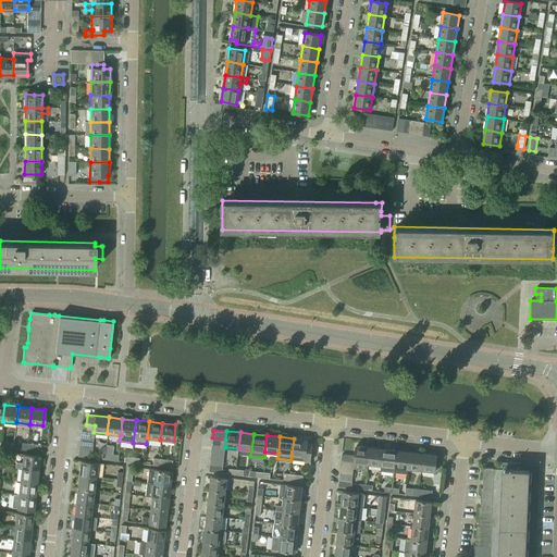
[(212,437),(211,445),(225,447),(225,440),(212,437)]
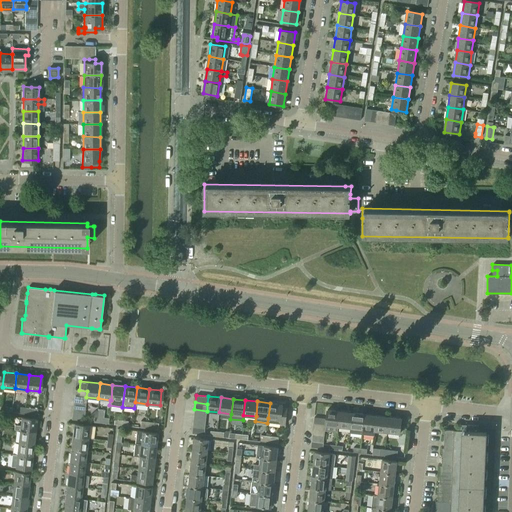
[(268,418),(267,423),(285,425),(287,408),(281,407),(282,404),(270,403),(268,418)]
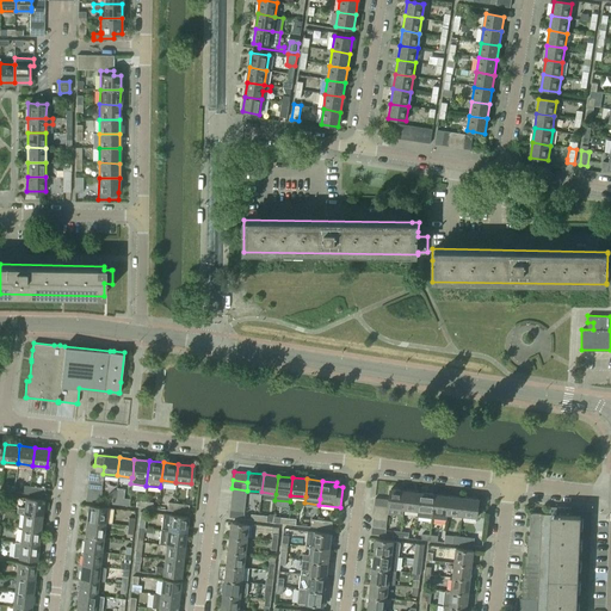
[(389,499),(389,506),(403,508),(406,491),(390,489),(389,499)]
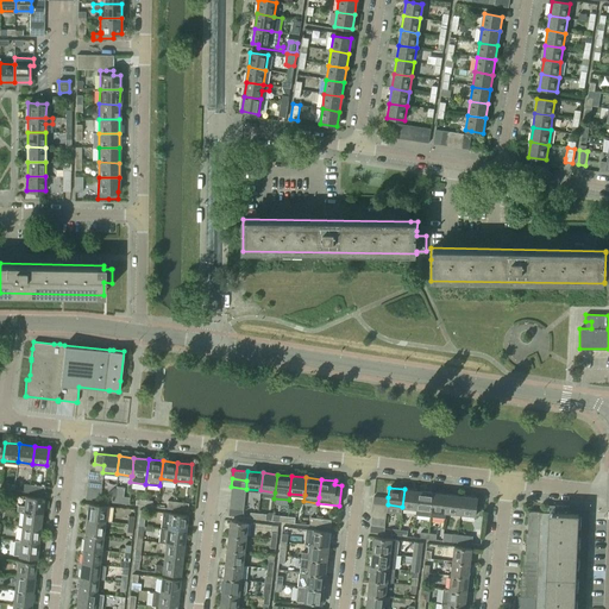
[(405,489),(402,507),(416,508),(419,491),(405,489)]
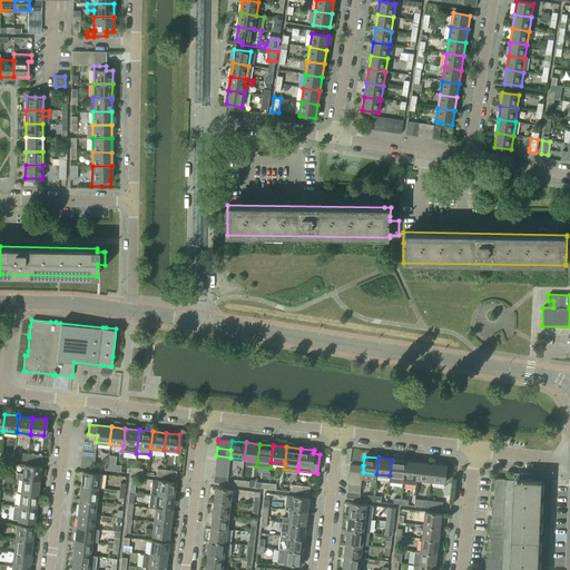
[(390,475),(390,482),(403,483),(403,477),(405,461),(392,460),(390,475)]
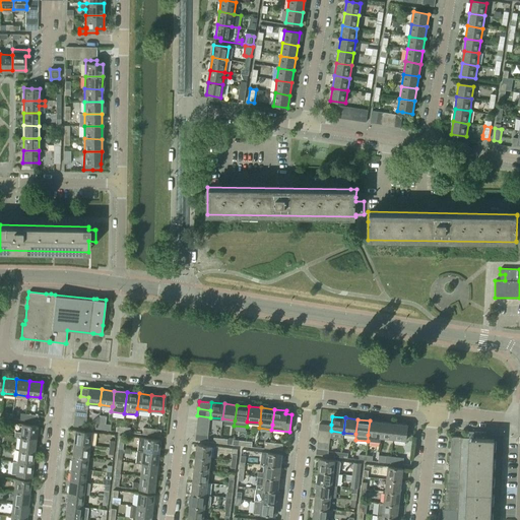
[(368,435),(368,441),(380,443),(381,437),(383,421),(370,420),(368,435)]
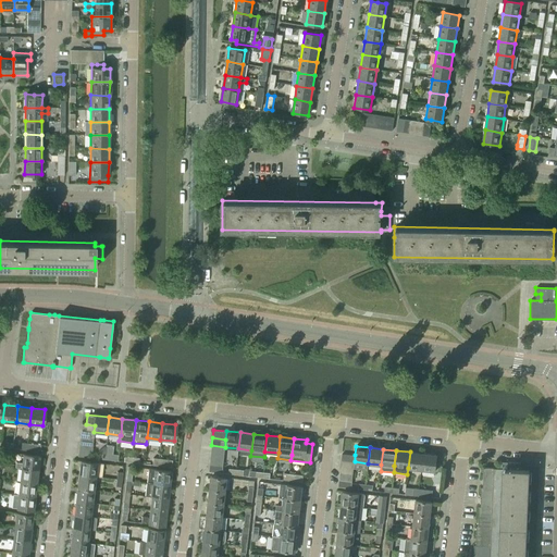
[(410,452),(408,468),(421,469),(423,454),(410,452)]
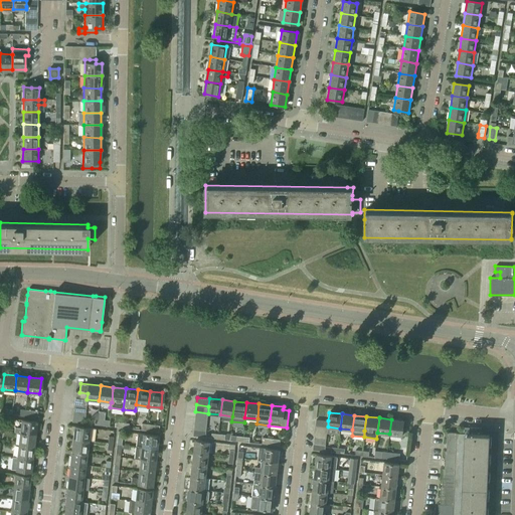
[(391,419),(389,434),(402,436),(403,420),(391,419)]
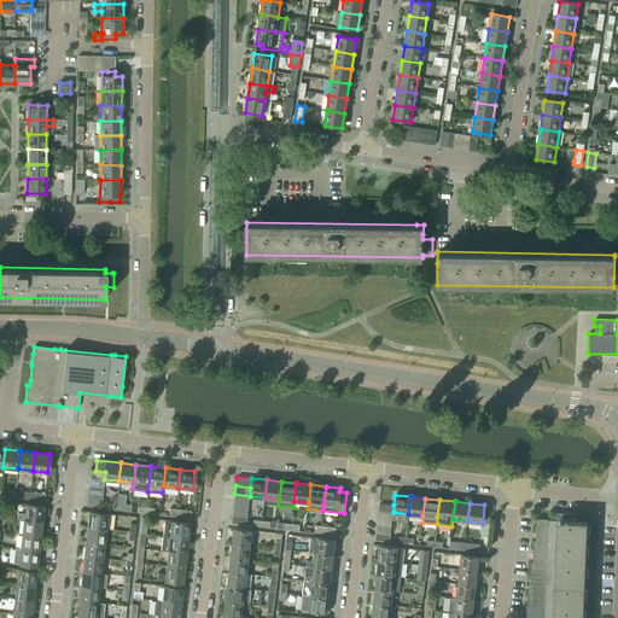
[(16,518),(23,519),(41,522),(44,506),(25,505),(24,513),(17,513),(16,518)]
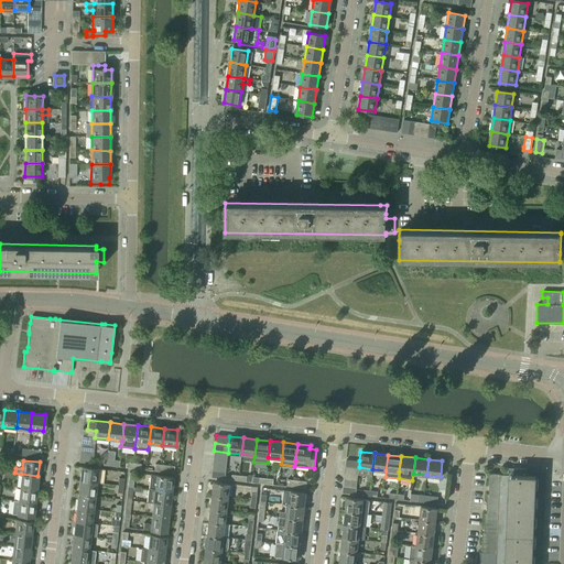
[(79,480),(96,483),(102,483),(104,469),(82,467),(79,480)]
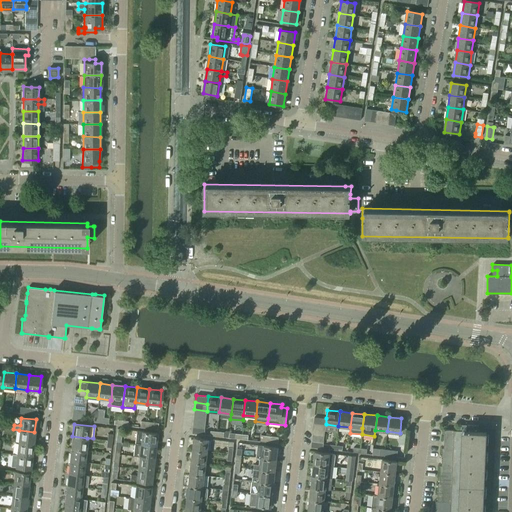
[(478,425),(467,424),(467,431),(454,430),(454,429),(444,429),(444,448),(442,448),(441,465),(440,465),(439,483),(438,483),(437,501),(436,501),(435,511),(486,511),(490,432),(478,431),(478,425)]
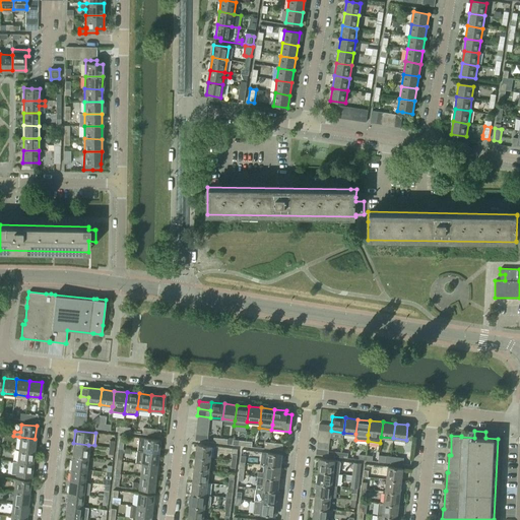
[(34,451),(35,439),(19,437),(18,449),(34,451)]
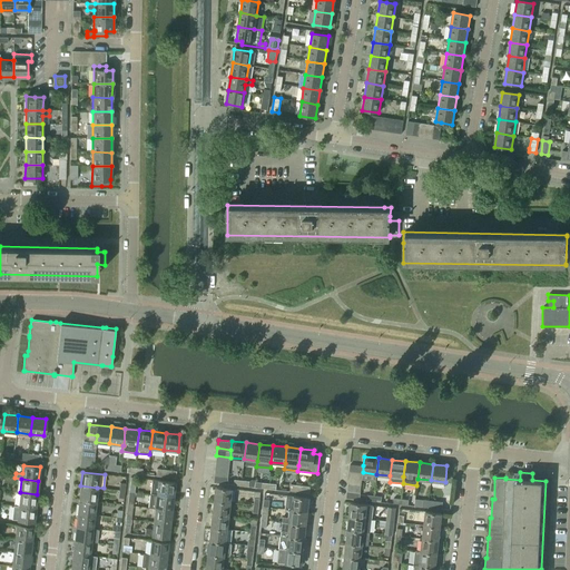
[(156,494),(173,497),(174,482),(151,480),(149,494),(156,494)]
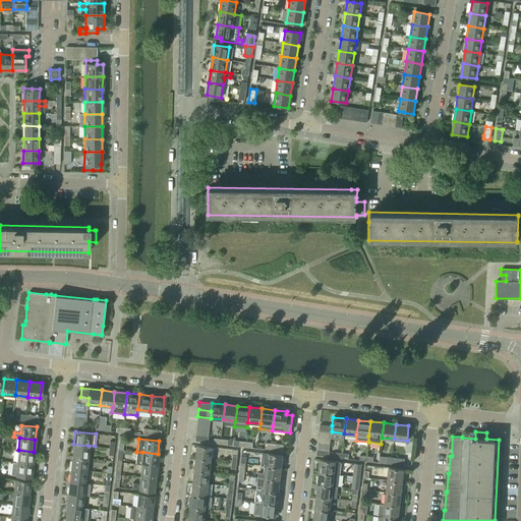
[(87,458),(89,446),(73,444),(72,456),(87,458)]
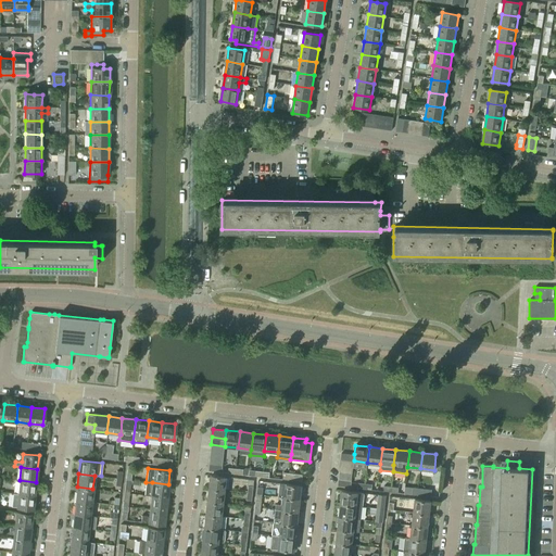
[(210,489),(225,490),(226,477),(211,475),(210,489)]
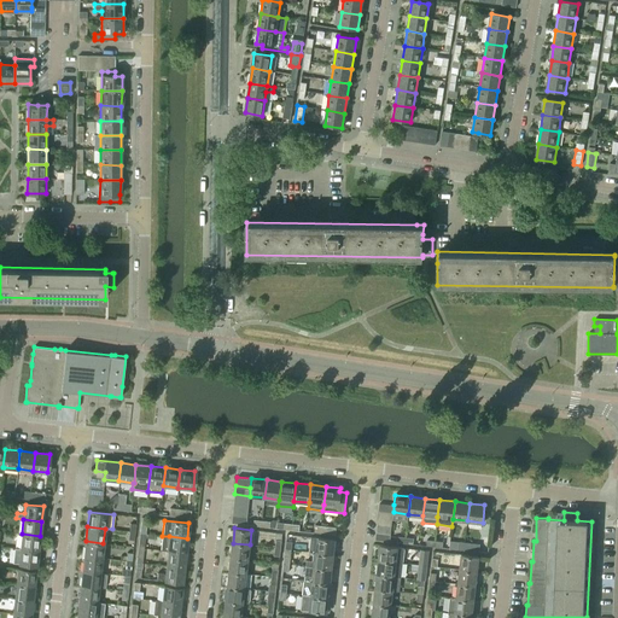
[(39,551),(40,536),(22,534),(19,549),(39,551)]
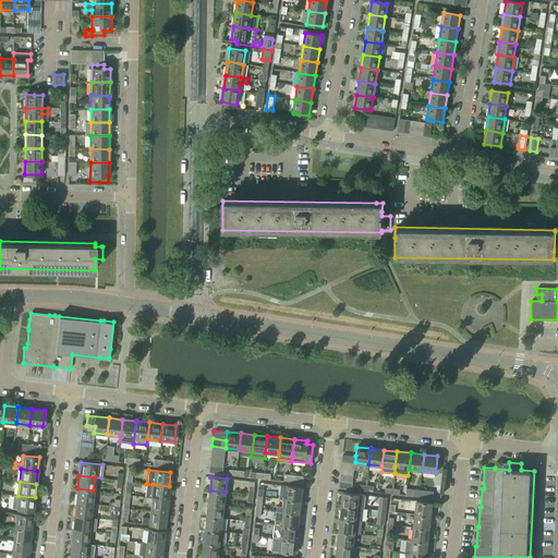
[(146,484),(144,497),(152,498),(152,497),(167,499),(169,486),(153,484),(146,484)]
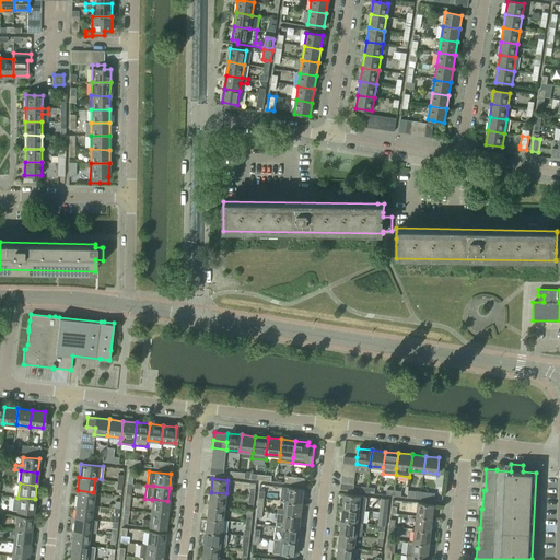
[(280,500),(284,501),(284,500),(302,502),(303,489),(281,487),(280,500)]
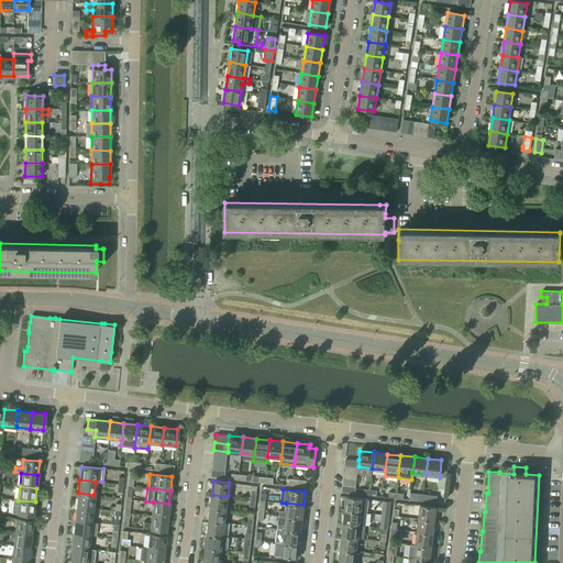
[(92,508),(94,495),(78,493),(77,506),(92,508)]
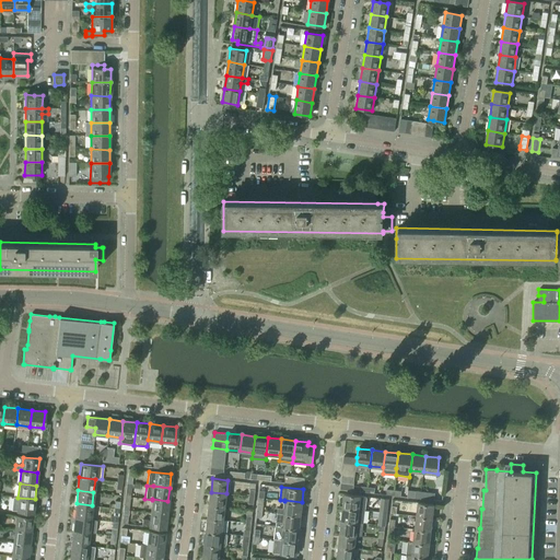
[(421,491),(421,499),(434,500),(435,492),(421,491)]
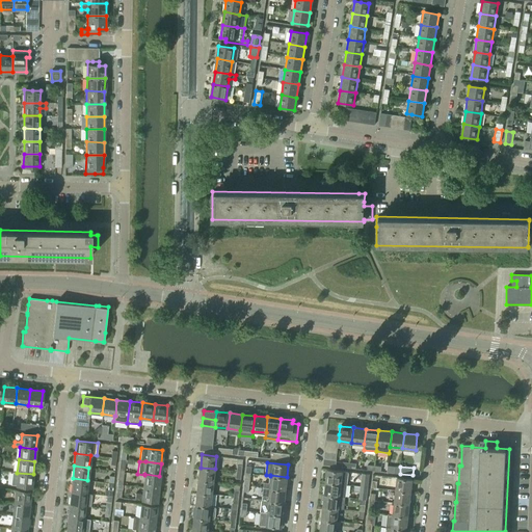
[(214,481),(215,469),(201,468),(198,479),(214,481)]
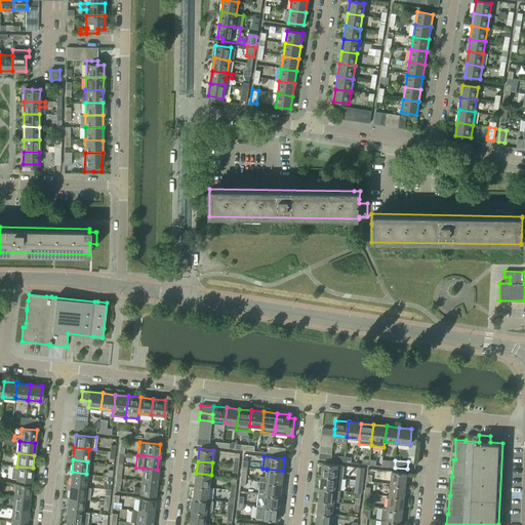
[(322,476),(341,478),(344,466),(323,463),(322,476)]
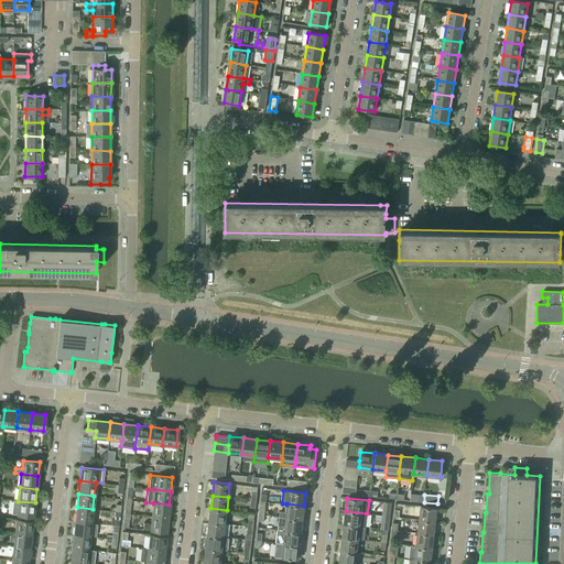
[(33,517),(35,502),(18,501),(17,514),(33,517)]
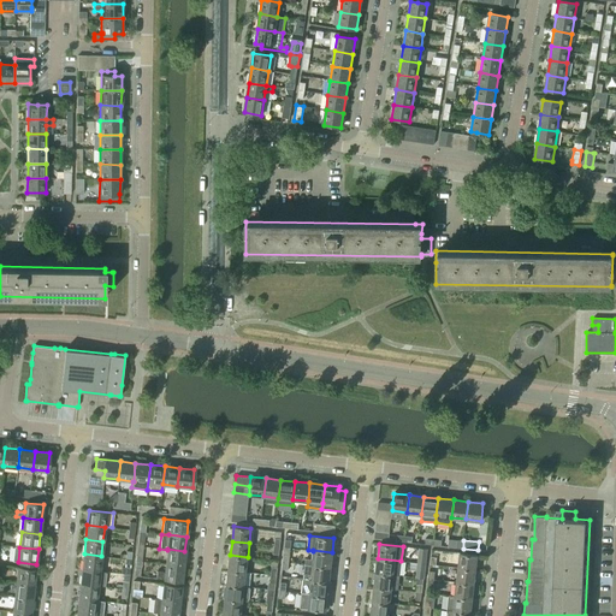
[(419,548),(418,563),(426,564),(428,549),(419,548)]
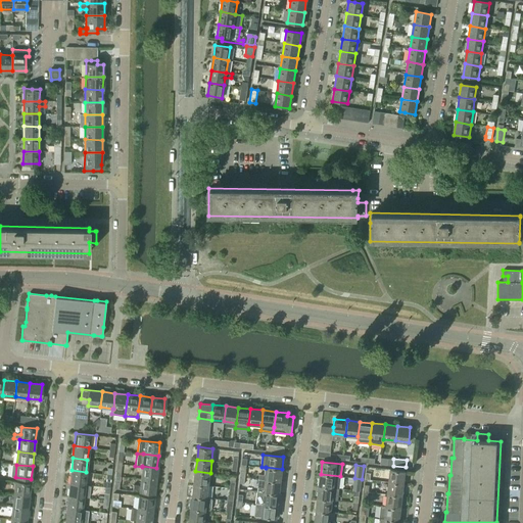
[(155,480),(156,468),(142,466),(142,467),(140,479),(155,480)]
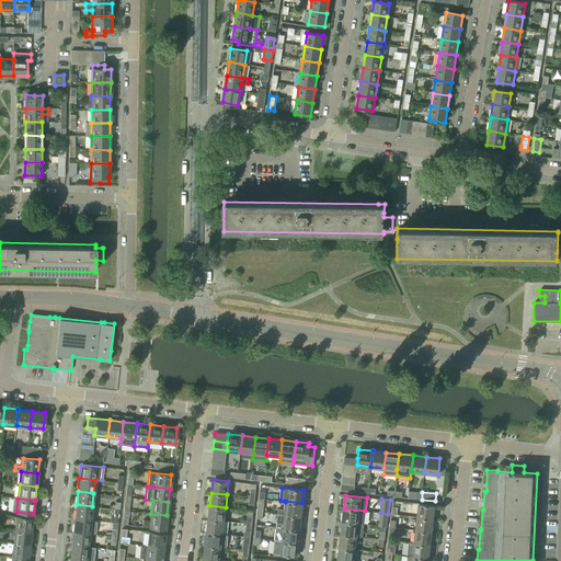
[(277,514),(277,515),(283,515),(284,514),(300,516),(302,503),(285,501),(285,502),(284,510),(278,510),(277,514)]
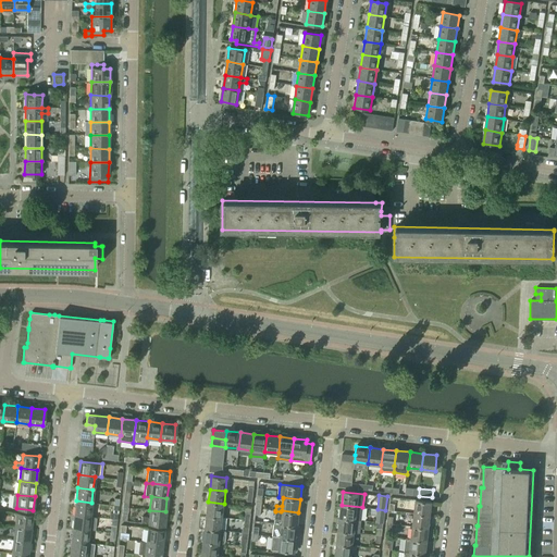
[(415,514),(430,515),(431,502),(416,499),(415,514)]
